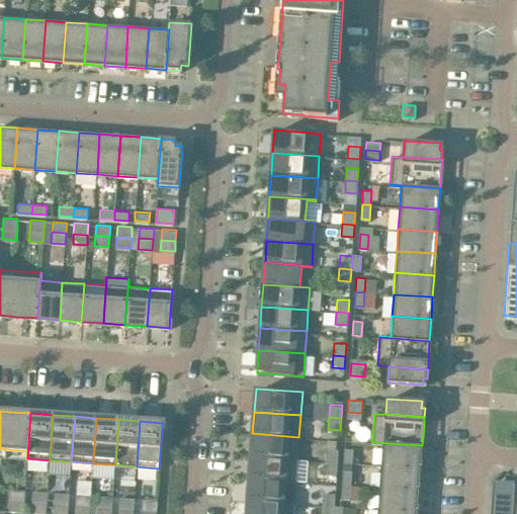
[(297,458),(298,437),(252,433),(251,455),(297,458)]
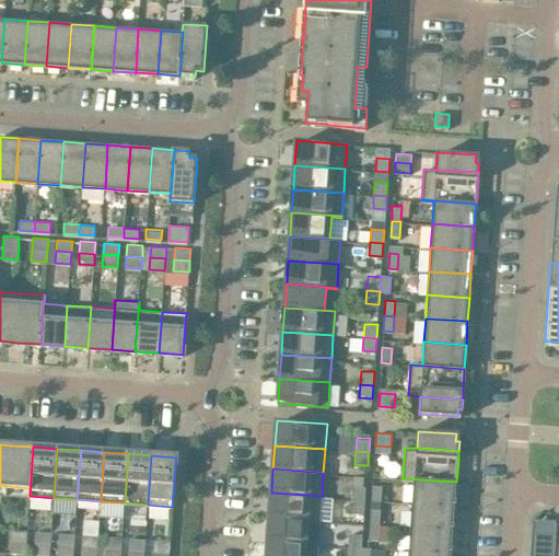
[(455,506),(456,482),(403,478),(403,479),(414,479),(412,502),(455,506)]
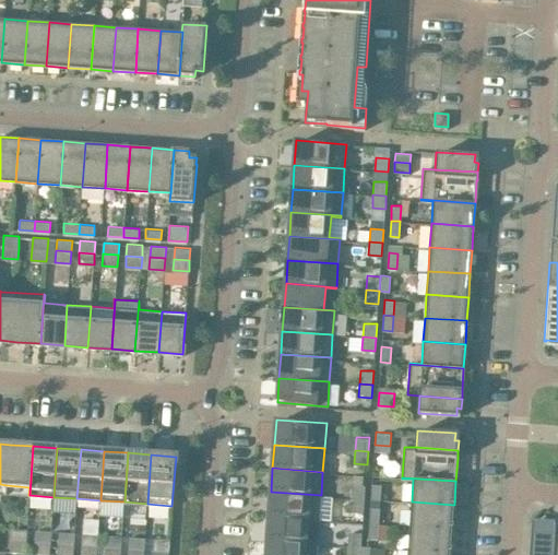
[(352,497),(365,498),(365,485),(352,484),(352,497)]
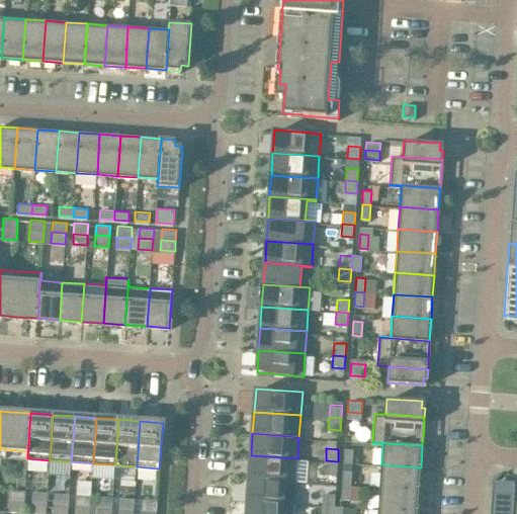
[(344,462),(352,462),(353,448),(345,448),(344,462)]
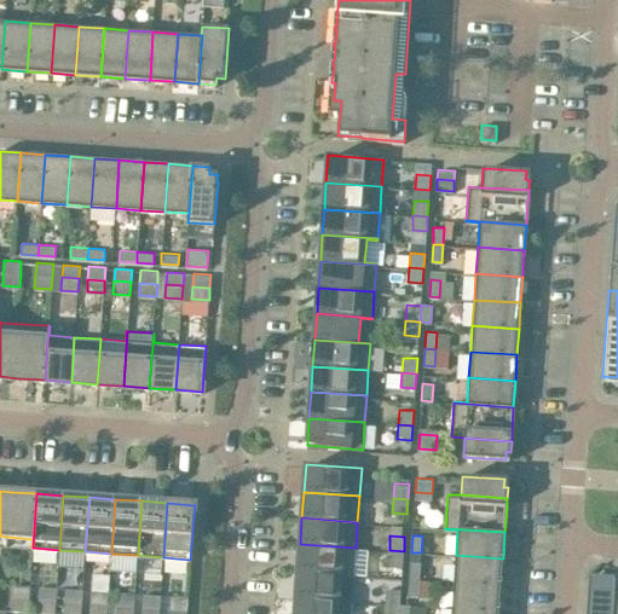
[(353,574),(356,548),(300,544),(298,569),(342,573),(353,574)]
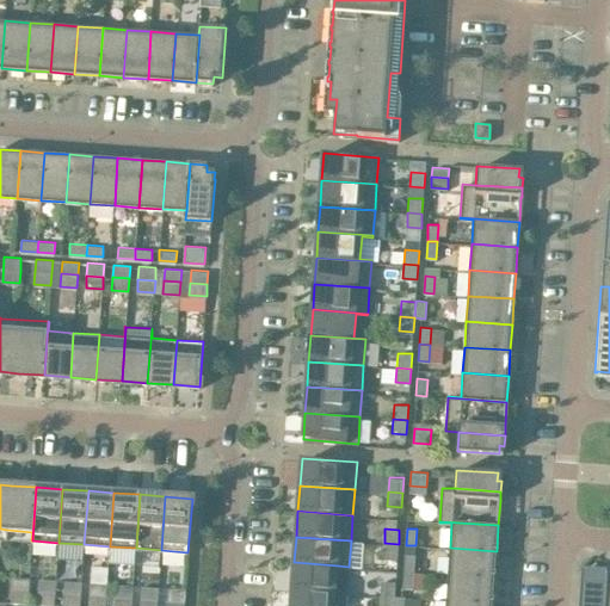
[(398,558),(399,544),(384,543),(383,558),(398,558)]
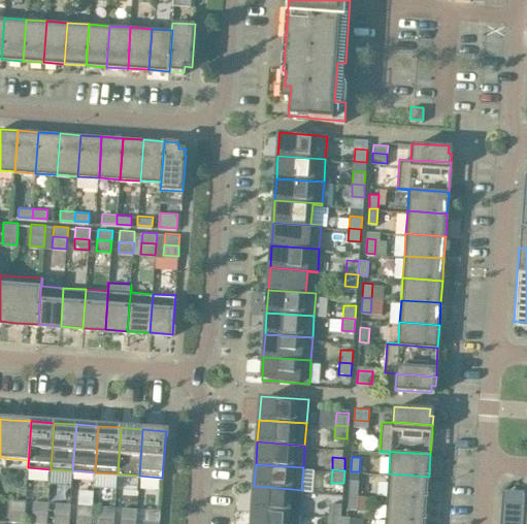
[(427,498),(429,477),(389,473),(387,496),(427,498)]
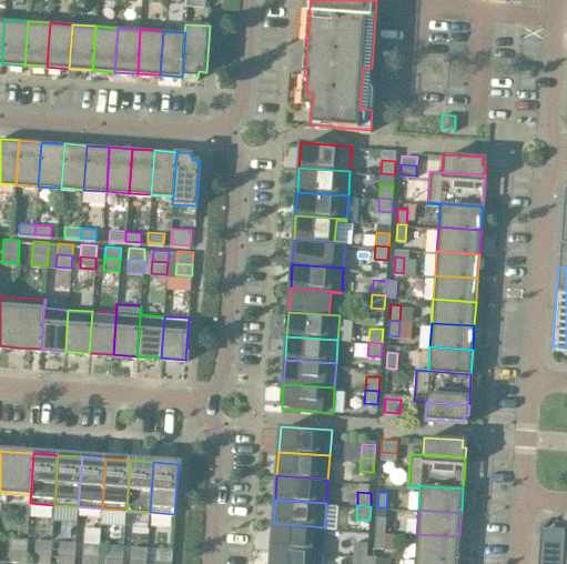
[(375,531),(385,532),(386,516),(376,515),(375,531)]
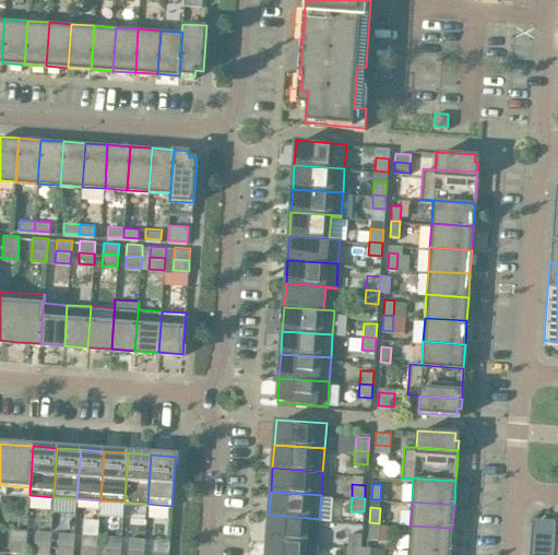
[(307,541),(309,518),(269,515),(268,539),(318,543),(318,542),(307,541)]
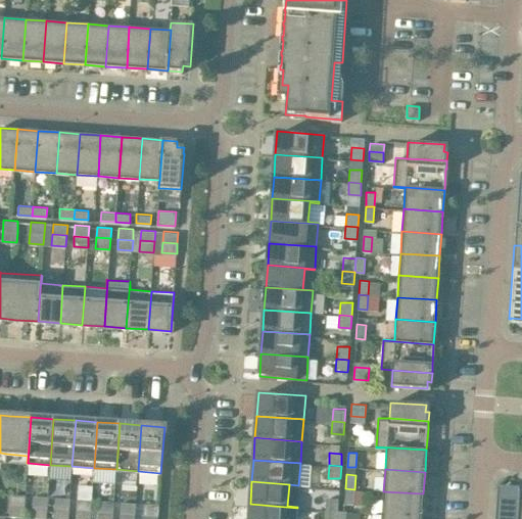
[(521,497),(519,497),(520,488),(519,488),(519,489),(499,487),(497,487),(494,518),(521,518),(521,497)]
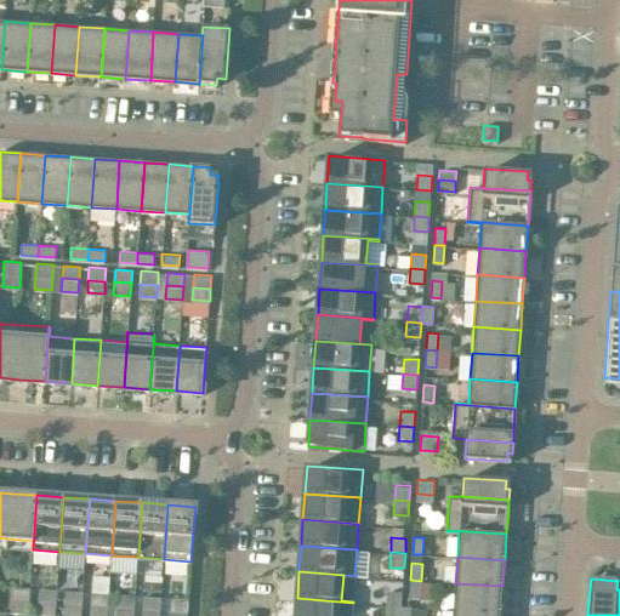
[(420,598),(421,581),(410,580),(409,597),(420,598)]
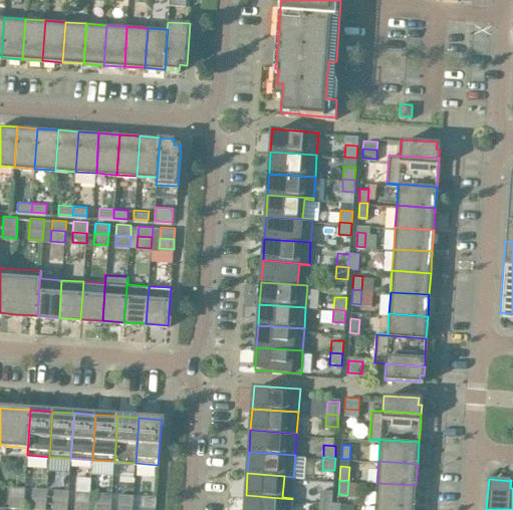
[(414,507),(416,485),(376,483),(375,504),(414,507)]
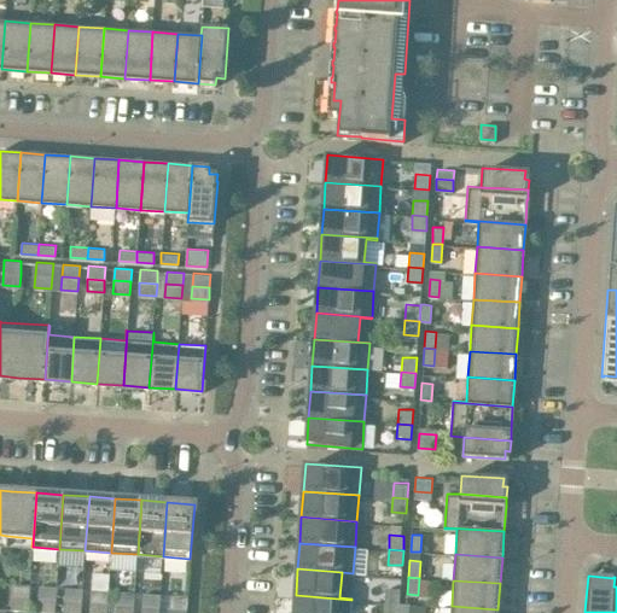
[(28,609),(30,584),(13,583),(11,608),(28,609)]
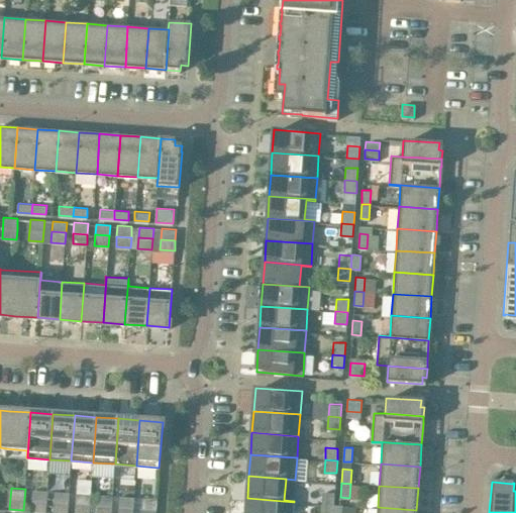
[(46,501),(47,490),(33,489),(32,500),(46,501)]
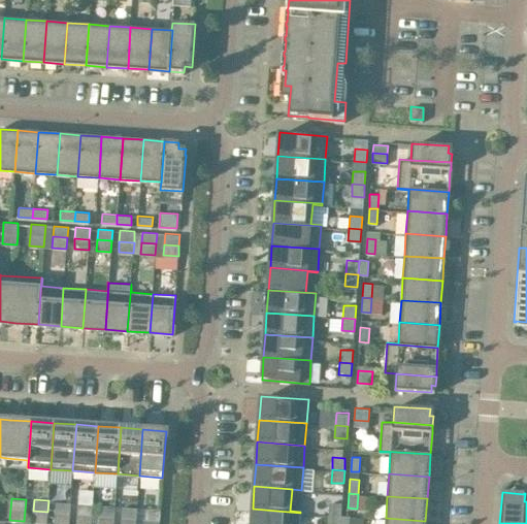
[(70,513),(70,502),(56,501),(55,513),(70,513)]
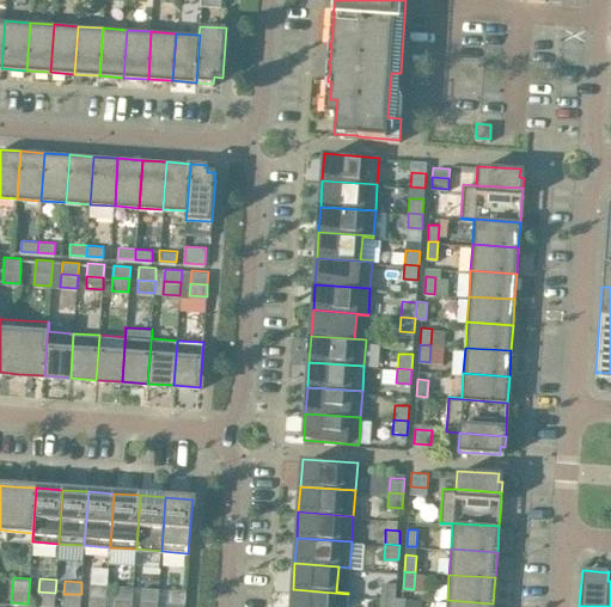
[(382,596),(395,596),(396,582),(382,581),(382,596)]
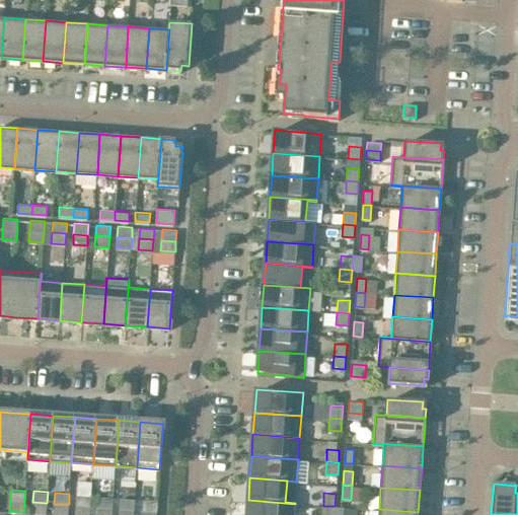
[(90,506),(91,496),(77,495),(76,505),(90,506)]
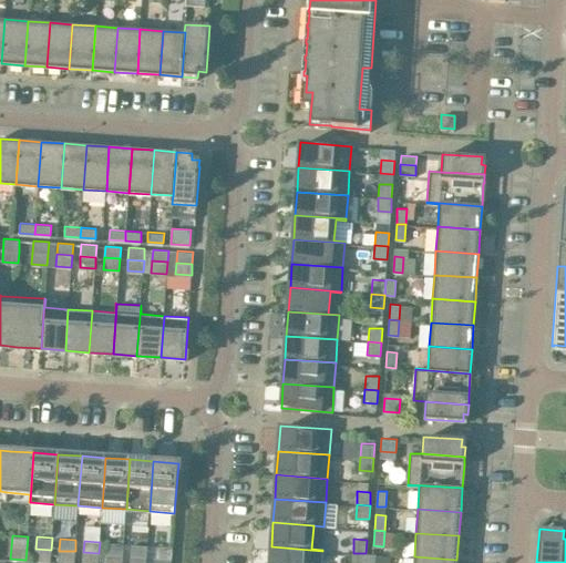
[(123,555),(123,543),(107,542),(106,554),(123,555)]
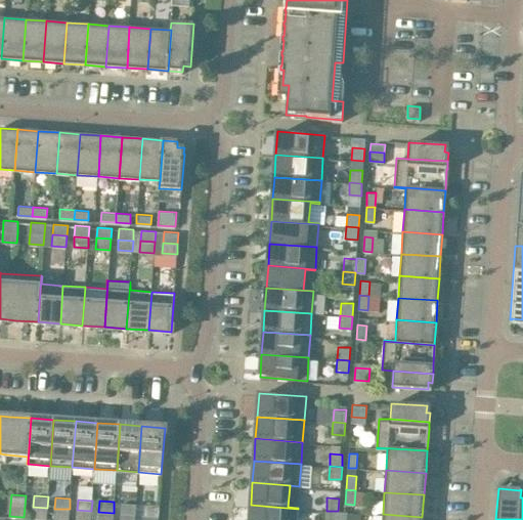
[(135,514),(136,504),(122,503),(121,513),(135,514)]
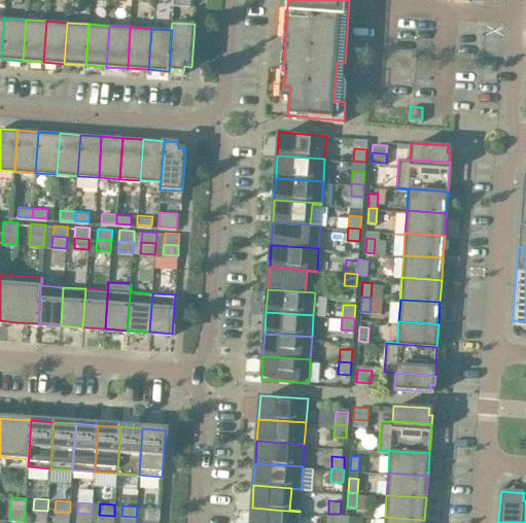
[(144,518),(159,519),(160,508),(145,507),(144,518)]
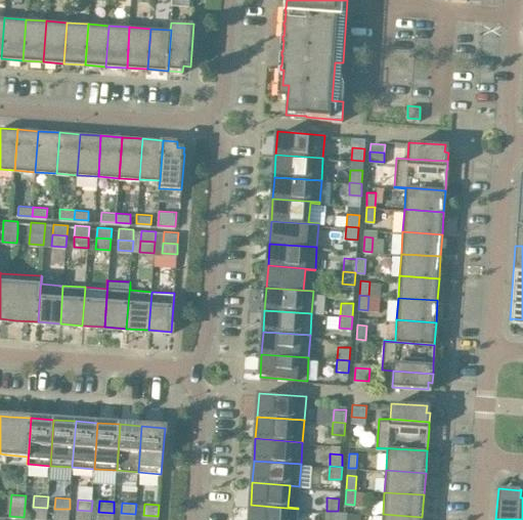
[(296,519),(298,509),(251,505),(249,519),(296,519)]
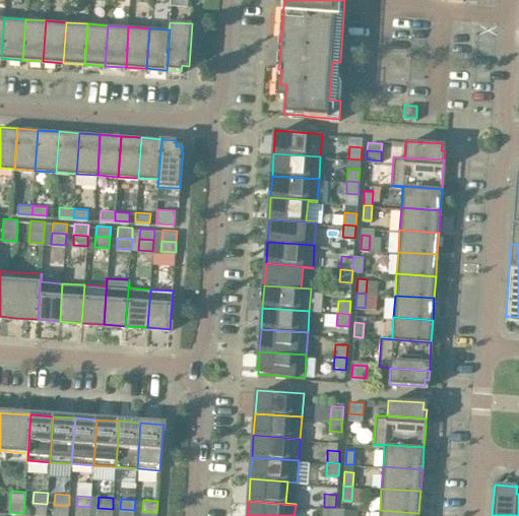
[(46,514),(47,504),(33,503),(31,513),(46,514)]
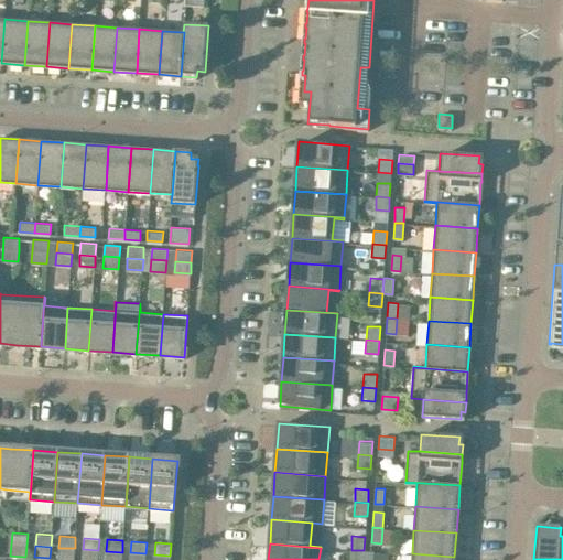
[(74,559),(75,548),(58,548),(58,559),(74,559)]
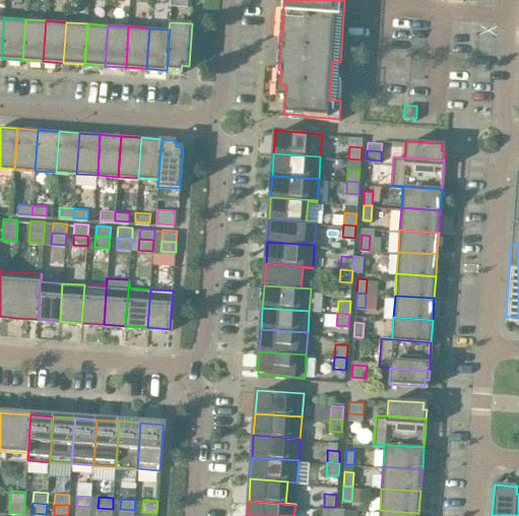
[(89,515),(90,507),(76,506),(75,515),(89,515)]
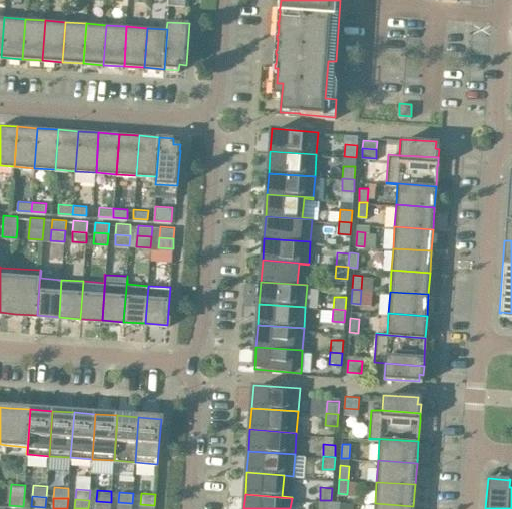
[(330,508),(331,500),(320,500),(318,508),(330,508)]
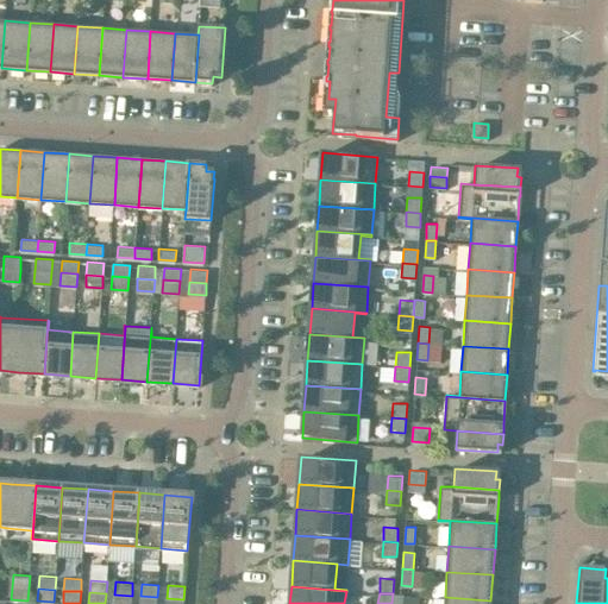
[(402,603),(405,595),(396,593),(394,593),(392,603),(402,603)]
